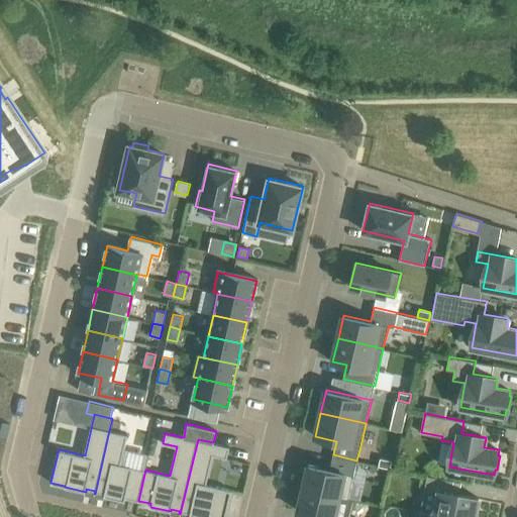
[(109,430),(95,494),(96,491),(104,493),(104,496),(125,501),(126,498),(138,501),(145,470),(121,464),(128,434),(109,430)]
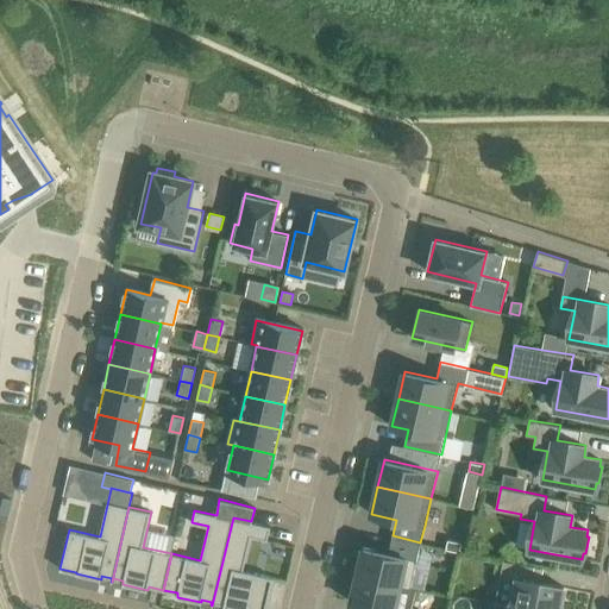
[(233,518),(212,606),(213,606),(213,602),(224,604),(223,608),(228,608),(265,608),(272,577),(243,570),(251,537),(268,540),(270,526),(251,521),(233,518)]
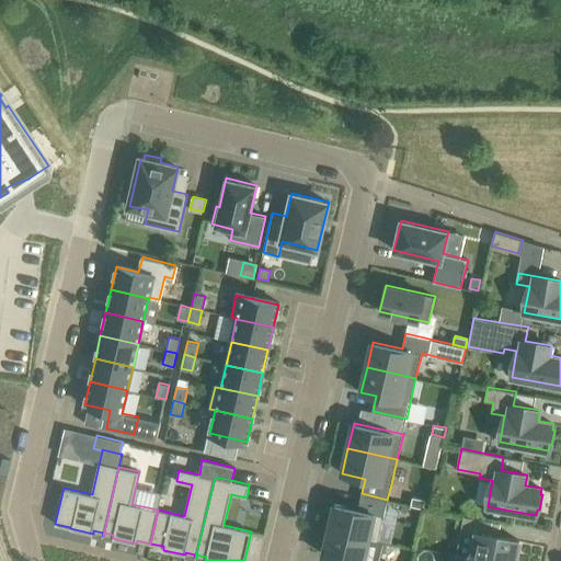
[(335,504),(329,529),(378,540),(387,500),(362,493),(358,508),(335,504)]
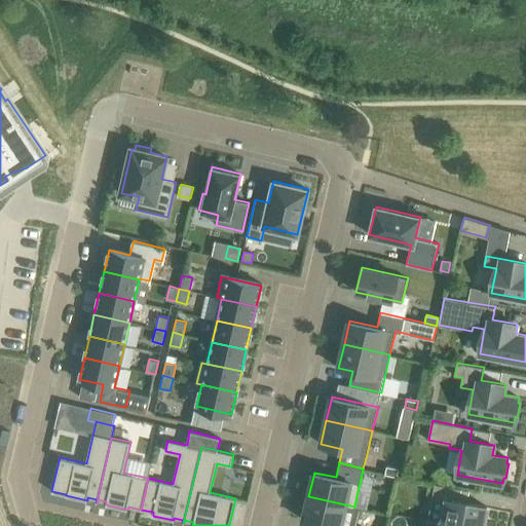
[(386,465),(385,474),(397,477),(399,468),(386,465)]
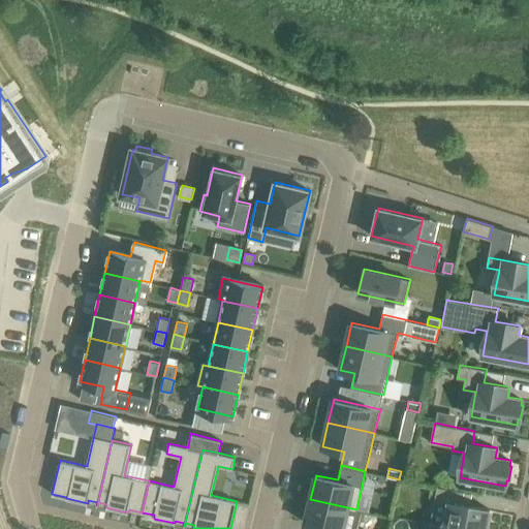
[(442,525),(462,528),(488,528),(490,517),(489,517),(490,509),(461,504),(464,492),(437,487),(435,500),(448,502),(444,525),(442,525)]
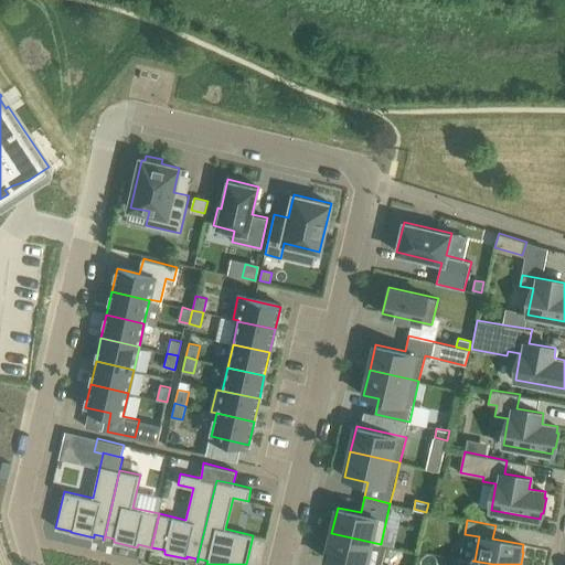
[(364,564),(370,543),(381,545),(381,544),(331,533),(326,558),(337,561),(336,564),(364,564)]
